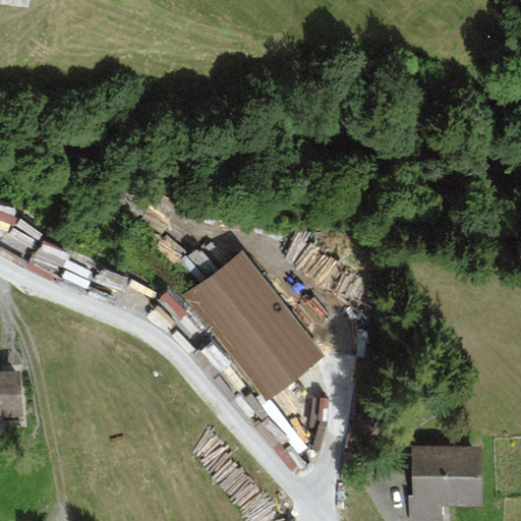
[(19,181),(0,177),(0,209),(13,212),(19,181)]
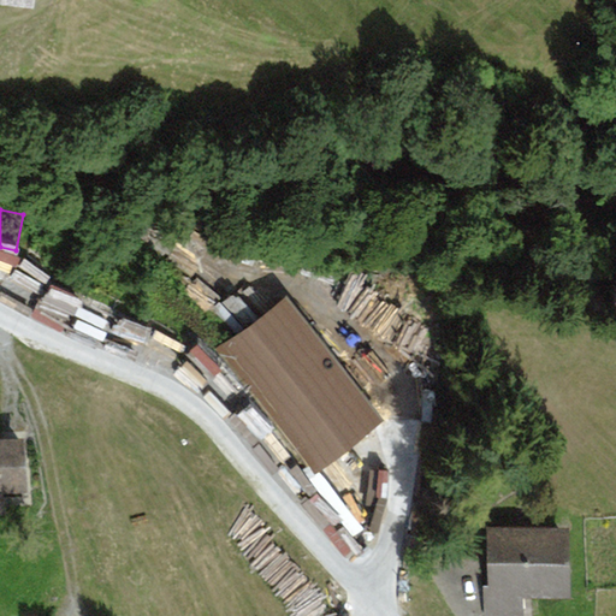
[(384,424),(288,298),(219,351),(315,477),(384,424)]
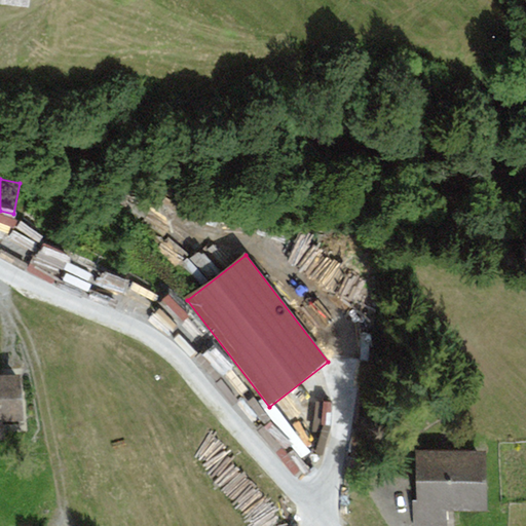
[(22,374),(0,374),(0,429),(3,429),(3,423),(23,422),(22,374)]
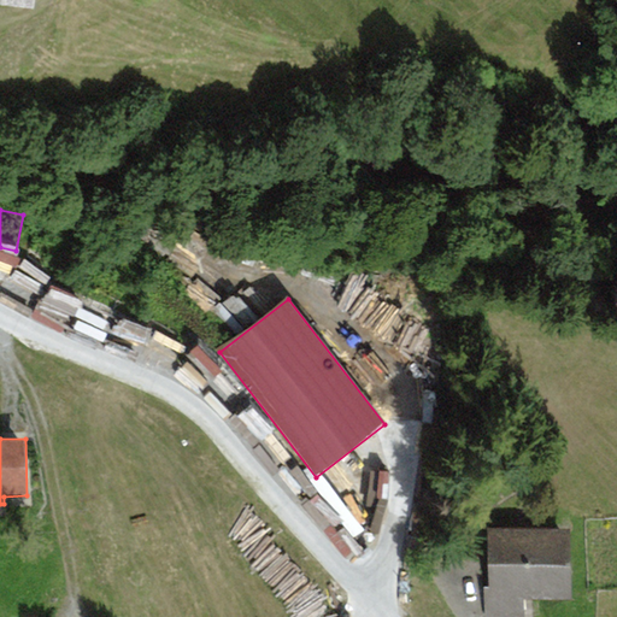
[(485,587),(483,616),(526,616),(527,599),(571,598),(570,529),(491,529),(491,587),(485,587)]
